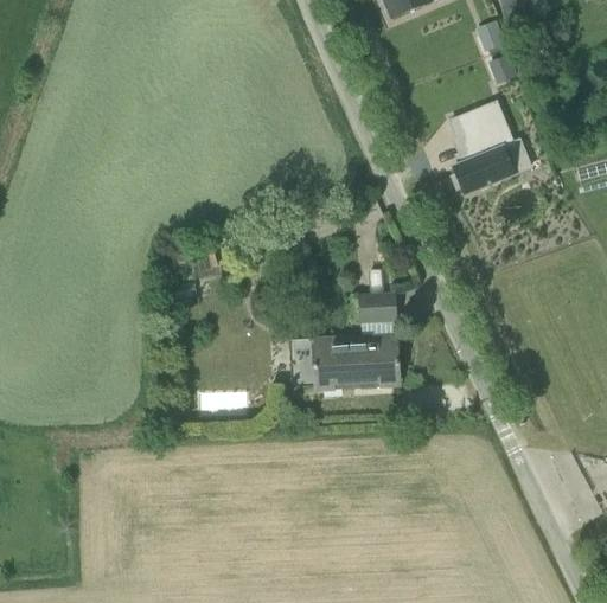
[(383,0),(391,18),(433,0),(383,0)]
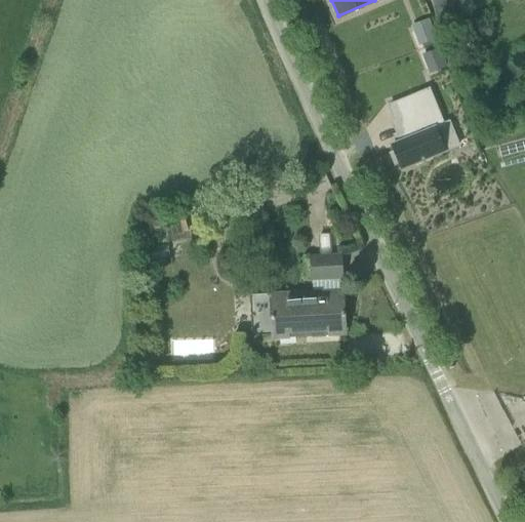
[(448,5),(434,8),(436,19),(454,15),(452,4),(448,5)]
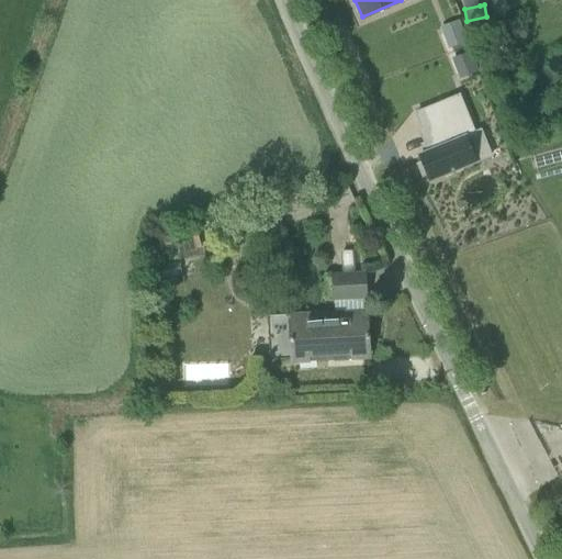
[(467,41),(458,18),(440,25),(449,47),(467,41)]
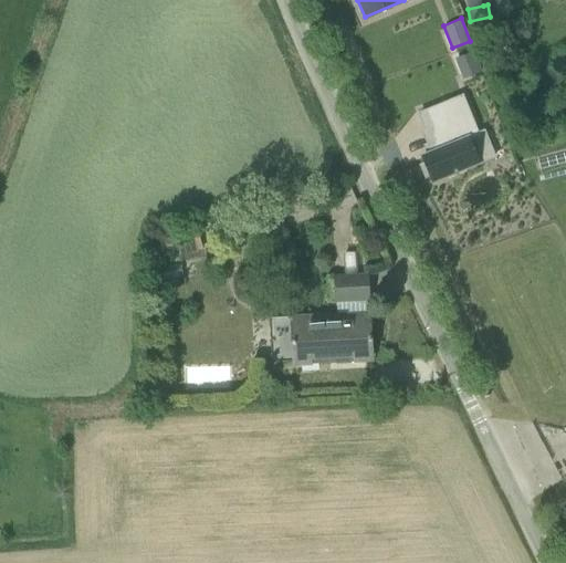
[(482,71),(473,51),(456,58),(463,79),(482,71)]
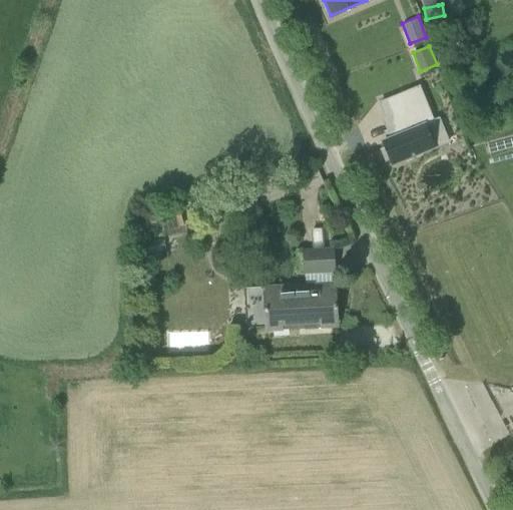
[(426,124),(434,121),(420,85),(381,101),(387,116),(384,117),(392,137),(383,140),(386,147),(383,149),(386,158),(390,156),(393,163),(435,146),(426,124)]
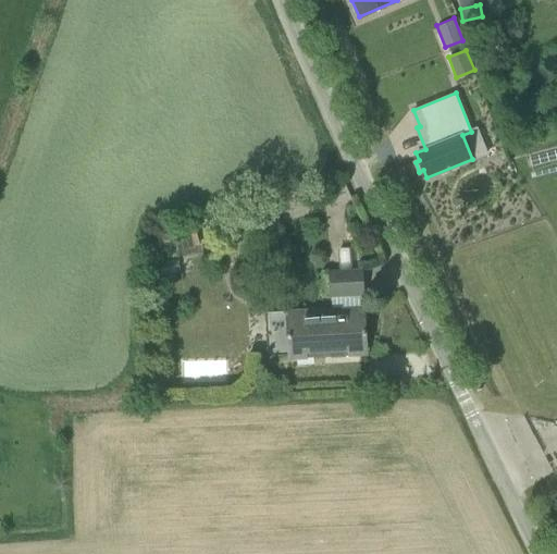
[(194,220),(152,231),(158,254),(200,244),(194,220)]
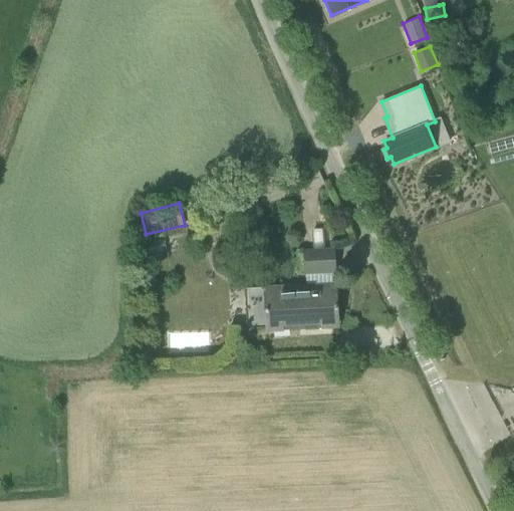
[(304,250),(306,273),(335,271),(334,248),(304,250)]
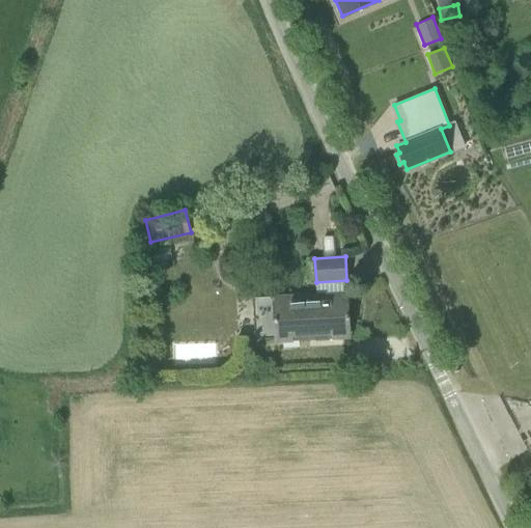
[(253,298),(255,338),(276,337),(330,334),(330,338),(343,337),(343,333),(350,333),(347,300),(346,300),(346,292),(253,298)]
